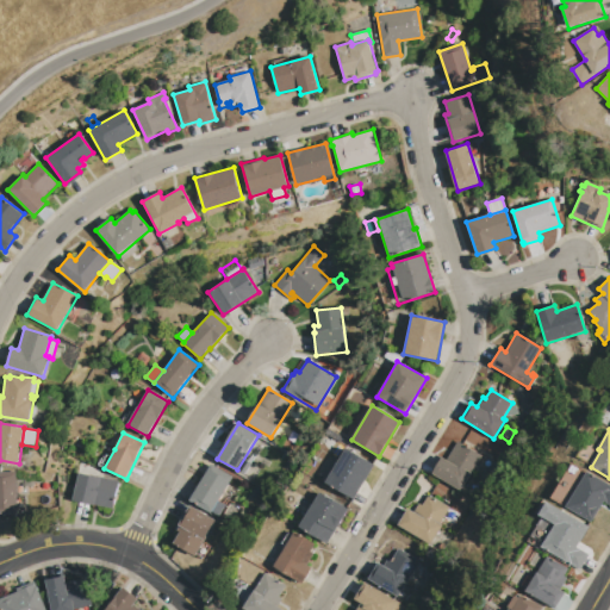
[(430,472),(440,456),(446,460),(458,441),(483,455),(461,491),(430,472)]
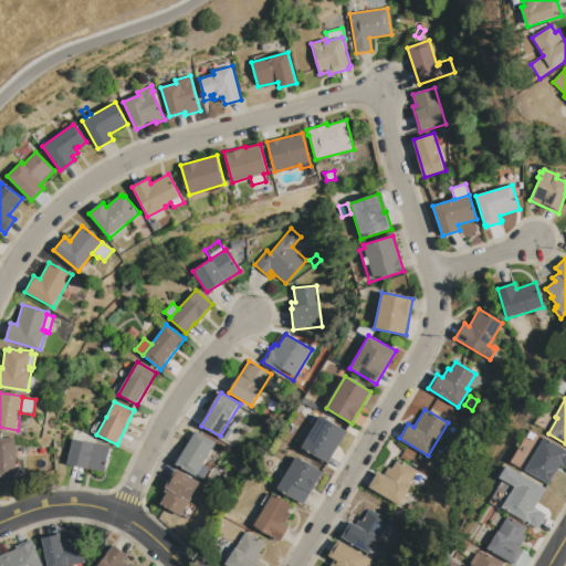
[(302,448),(303,446),(302,444),(310,431),(311,432),(321,416),(347,431),(328,464),(302,448)]
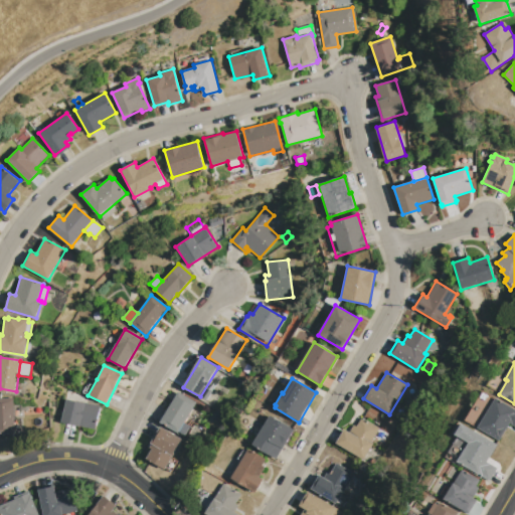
[(178,391),(196,402),(185,423),(190,426),(184,436),(179,433),(179,434),(160,422),(178,391)]
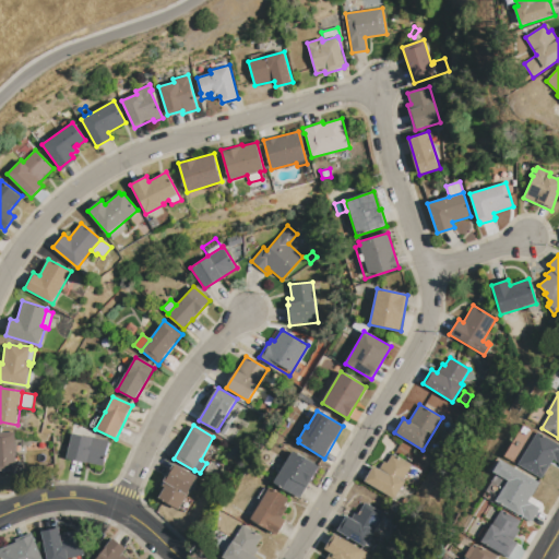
[(520,464),(507,456),(525,425),(538,432),(520,464)]
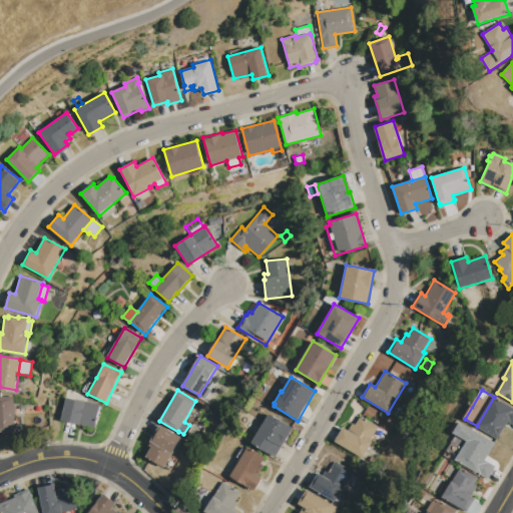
[(0,397),(14,396),(15,415),(22,420),(23,431),(0,432),(0,397)]
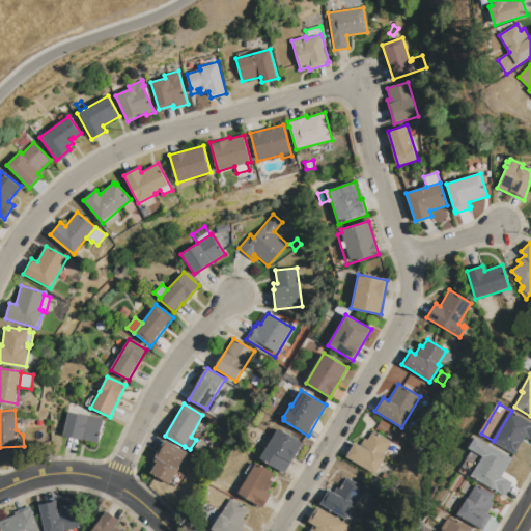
[(494,441),(511,411),(530,422),(530,440),(526,437),(515,454),(494,441)]
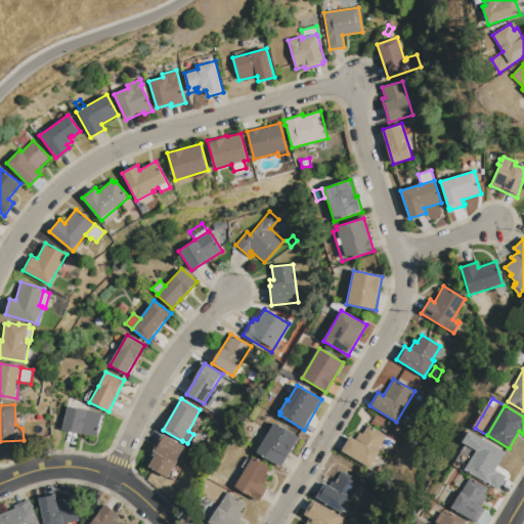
[(62,430),(68,406),(86,410),(86,409),(102,412),(97,437),(62,430)]
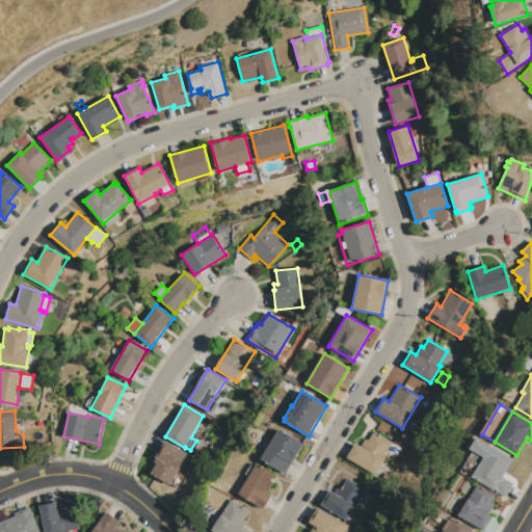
[(261,459),(278,429),(303,444),(286,474),(268,464),(269,463),(266,461),(266,462),(261,459)]
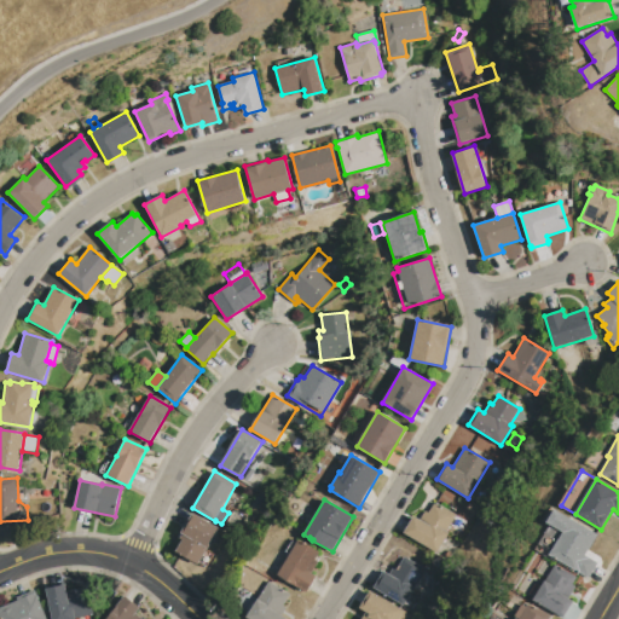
[(404,533),(414,516),(420,519),(424,510),(428,513),(435,502),(456,515),(446,531),(450,533),(438,554),(404,533)]
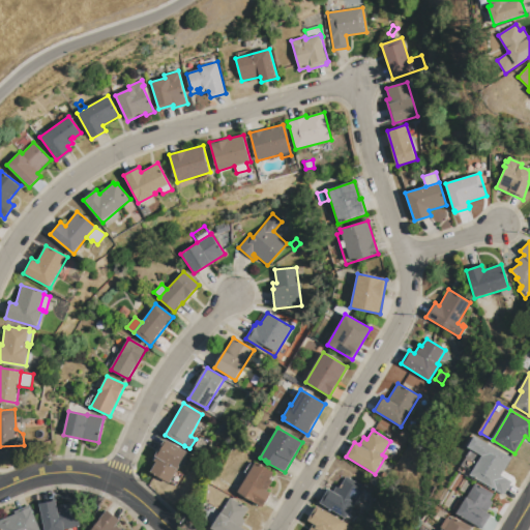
[(476,436),(512,458),(501,476),(511,482),(504,495),(471,475),(482,455),(469,448),(476,436)]
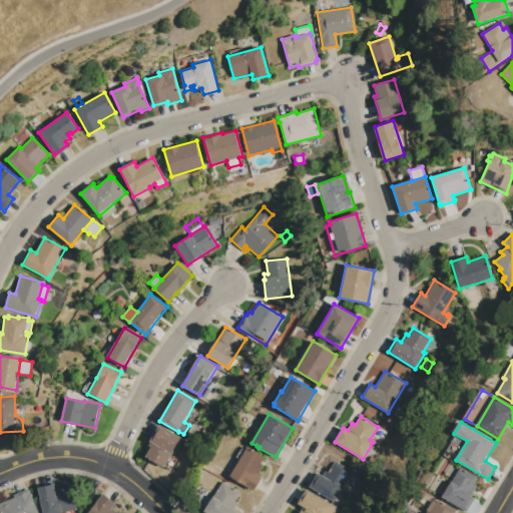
[(181,437),(163,468),(145,458),(151,448),(146,446),(150,439),(151,439),(159,425),(181,437)]
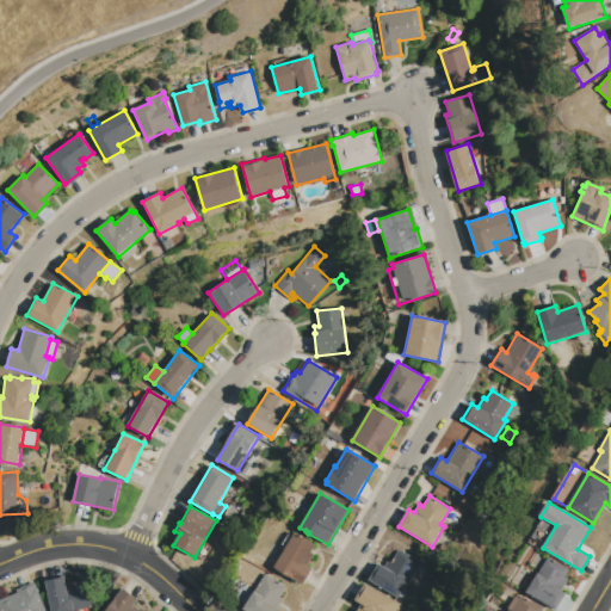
[(275,567),(287,548),(281,545),(288,534),(292,537),(295,534),(315,545),(312,553),(315,554),(308,566),(313,568),(303,585),(275,567)]
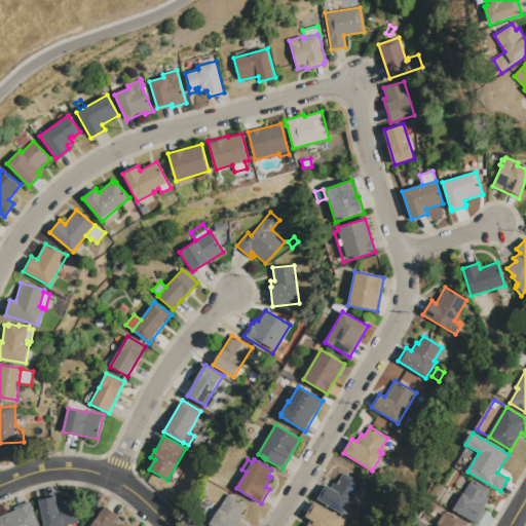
[(317,499),(326,485),(330,487),(334,481),(337,483),(343,473),(361,484),(342,514),(317,499)]
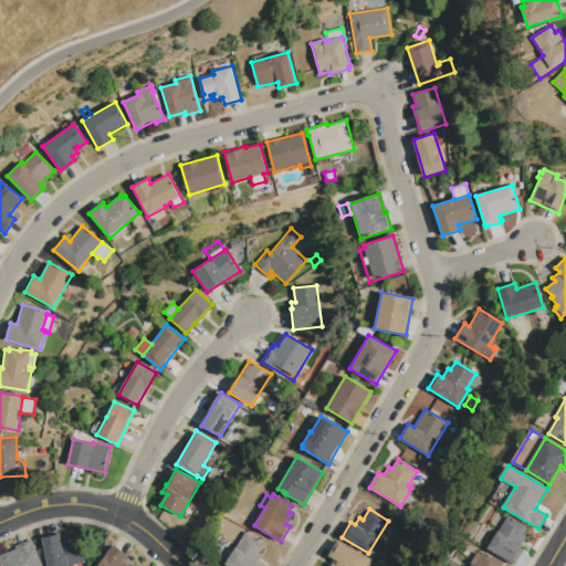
[(490,548),(509,516),(528,527),(524,534),(526,535),(520,546),(525,549),(516,565),(490,548)]
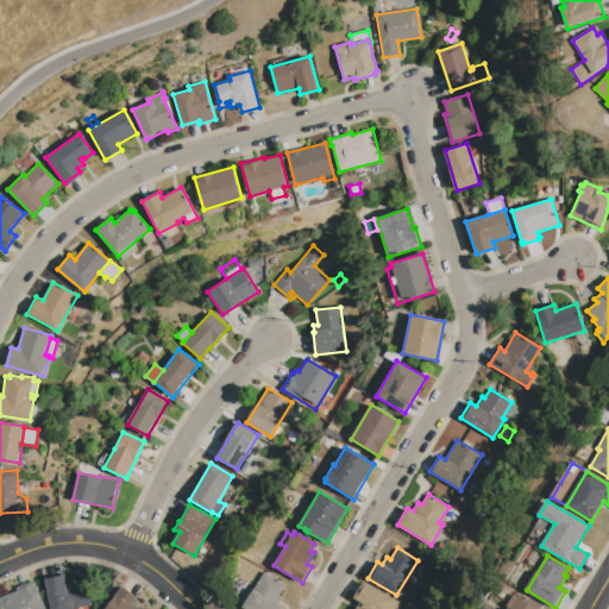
[(265,571),(286,584),(278,596),(281,597),(276,604),(283,608),(246,608),(243,607),(265,571)]
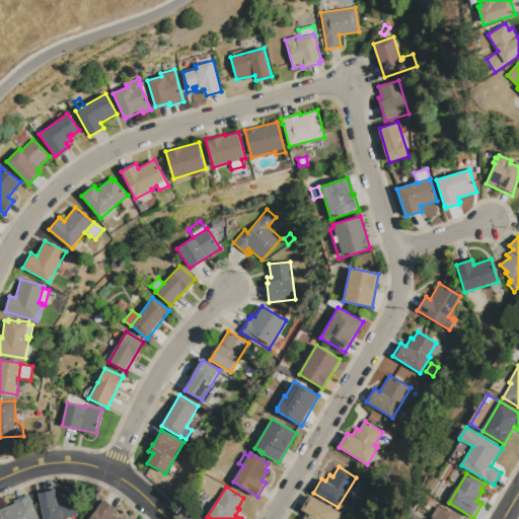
[(43,518),(39,493),(55,490),(56,496),(74,492),(79,515),(63,518),(43,518)]
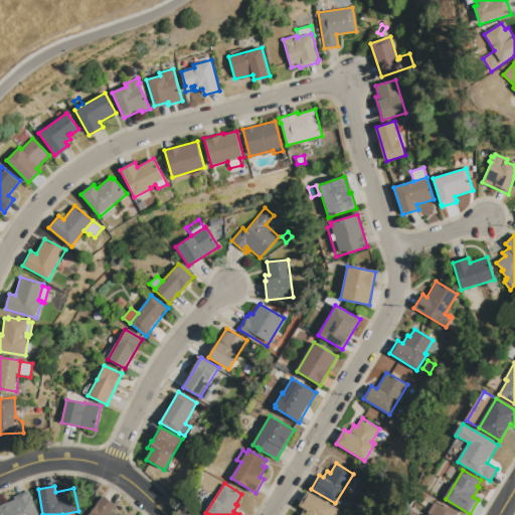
[(0,514),(0,504),(14,499),(13,496),(28,490),(38,514),(0,514)]
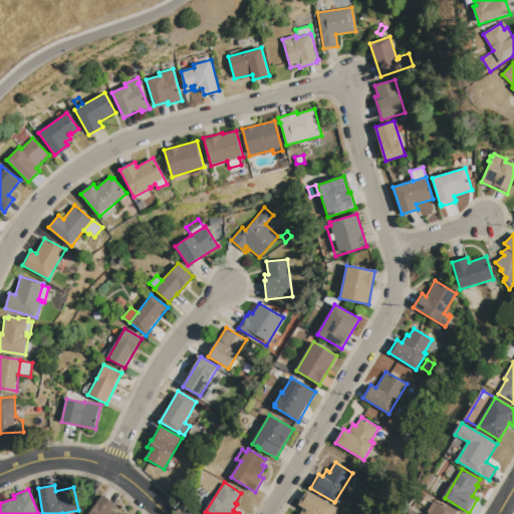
[(307,490),(344,513),(343,513),(299,513),(303,508),(298,505),(307,490)]
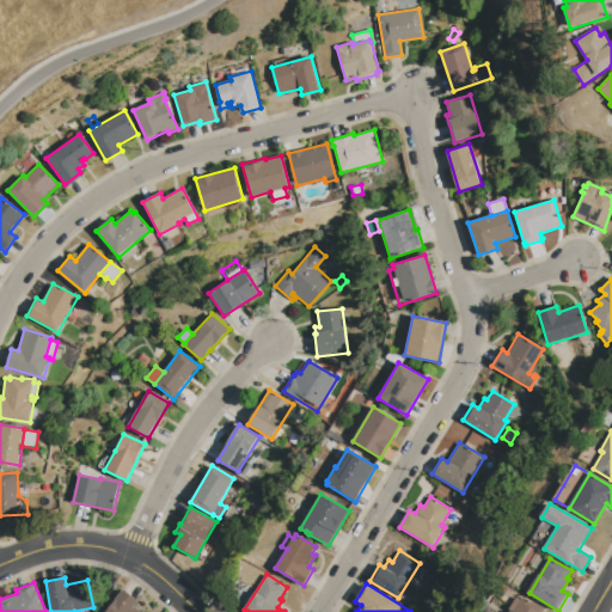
[(105,611),(123,591),(138,601),(134,606),(141,611),(105,611)]
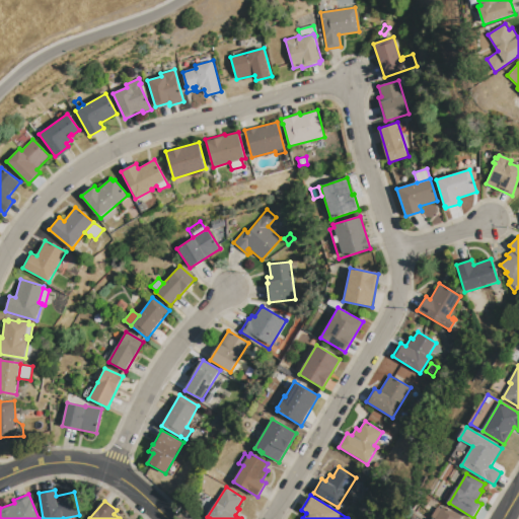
[(433,518),(434,518),(433,517),(439,507),(443,509),(445,506),(462,517),(460,518),(433,518)]
